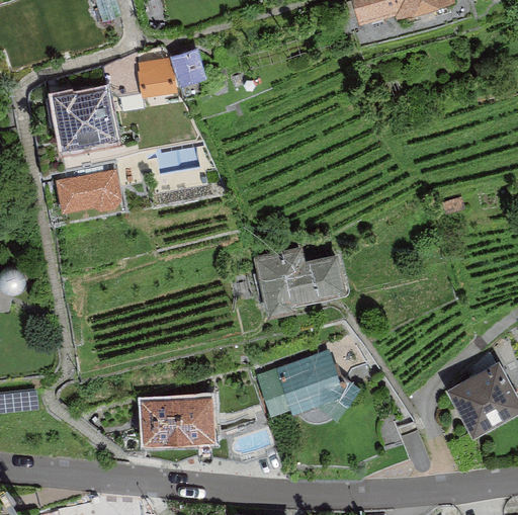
[(114,0),(49,0),(62,36),(120,17),(114,0)]
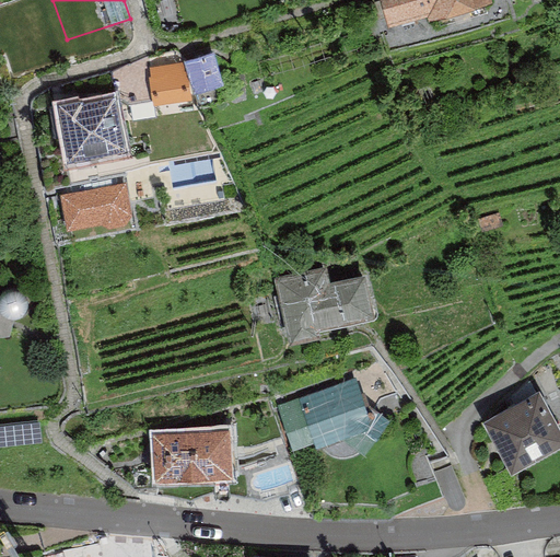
[(382,0),(388,19),(424,9),(427,12),(436,11),(439,24),(487,9),(482,0),(382,0)]
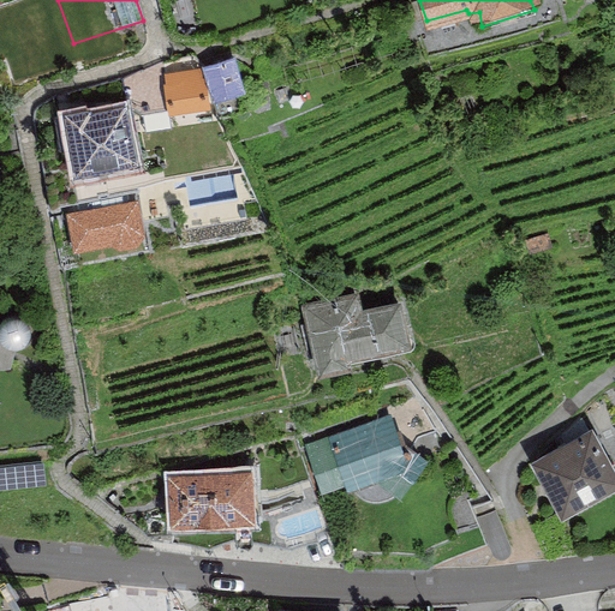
[(245,85),(233,55),(202,66),(213,97),(245,85)]
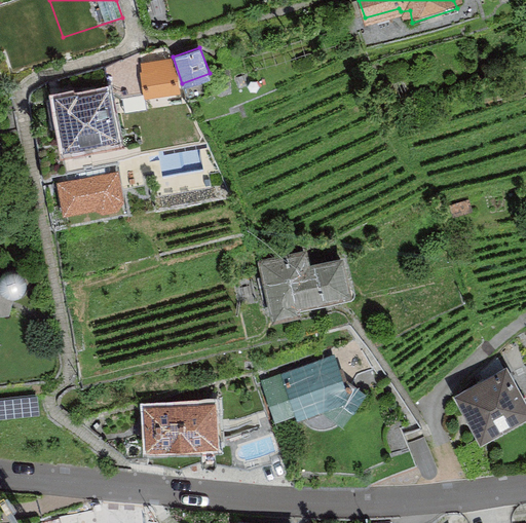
[(144,96),(179,91),(178,75),(172,60),(139,64),(144,96)]
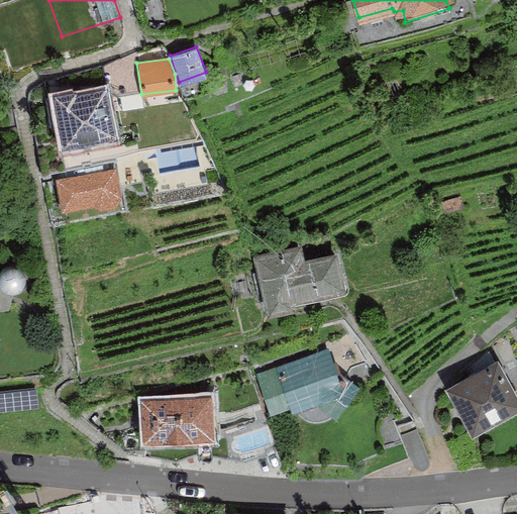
[(62,142),(115,133),(106,84),(76,90),(75,88),(53,92),(54,98),(44,100),(49,124),(59,123),(62,142)]
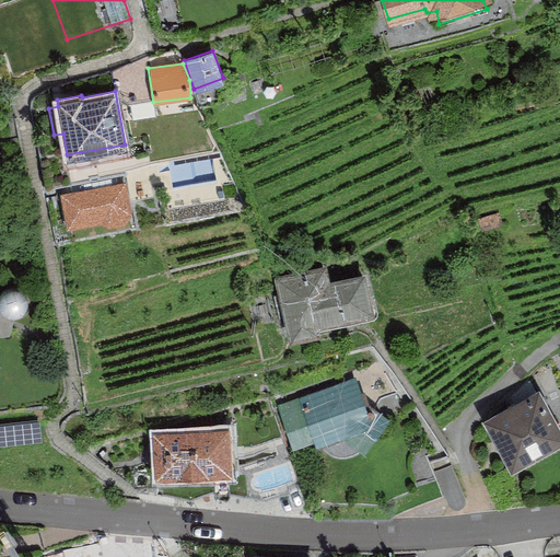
[(124,183),(59,194),(65,227),(101,220),(106,223),(125,220),(127,215),(130,215),(124,183)]
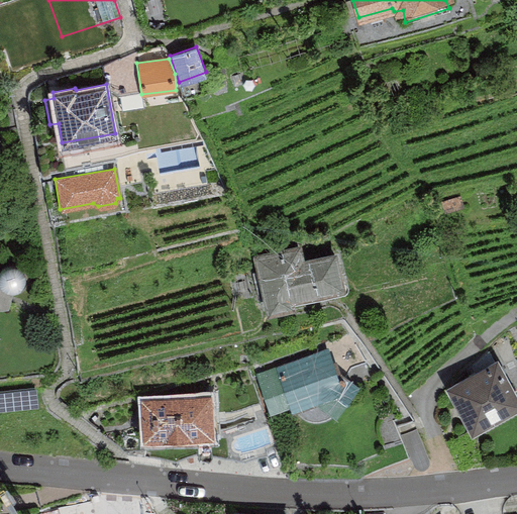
[(300,244),(252,255),(267,314),(294,308),(293,303),(345,291),(335,249),(303,258),(300,244)]
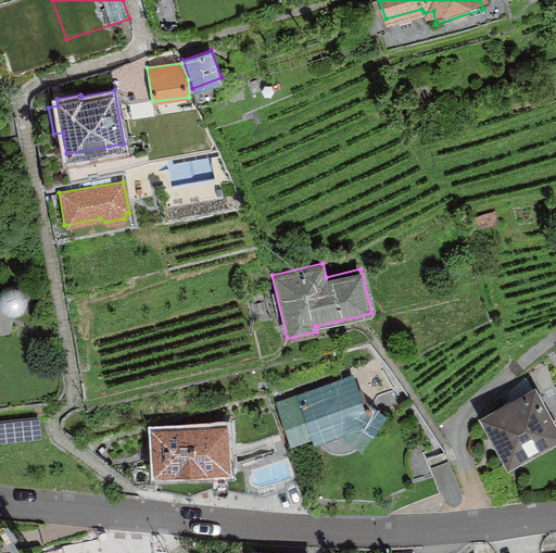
[(353,374),(275,402),(291,443),(311,437),(314,442),(316,445),(319,449),(324,452),(329,455),(335,456),(341,457),(348,456),(353,454),(357,451),(362,447),(384,414),(373,406),(365,404),(353,374)]
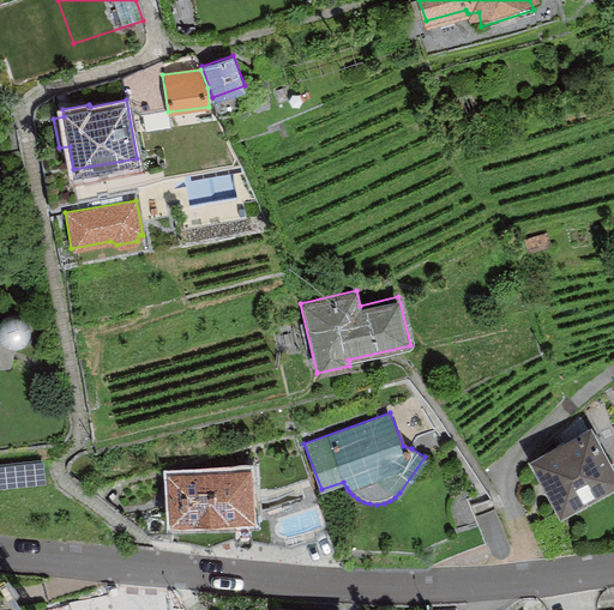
[(613,467),(591,426),(530,458),(558,511),(613,481),(613,467)]
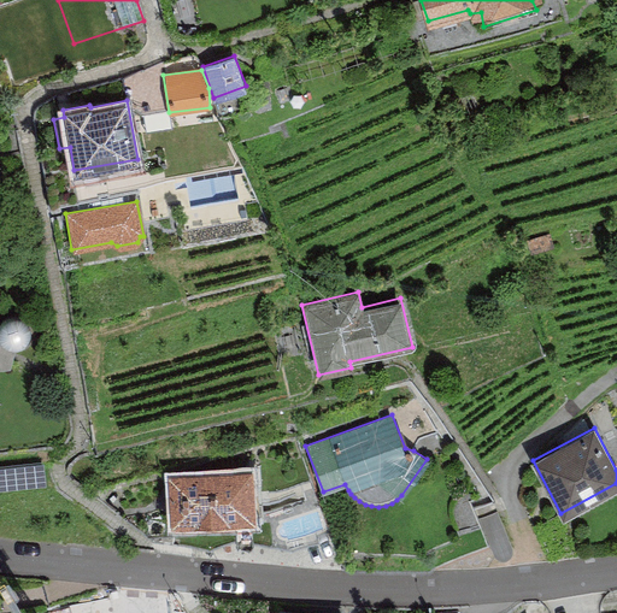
[(251,467),(166,473),(170,523),(254,517),(251,467)]
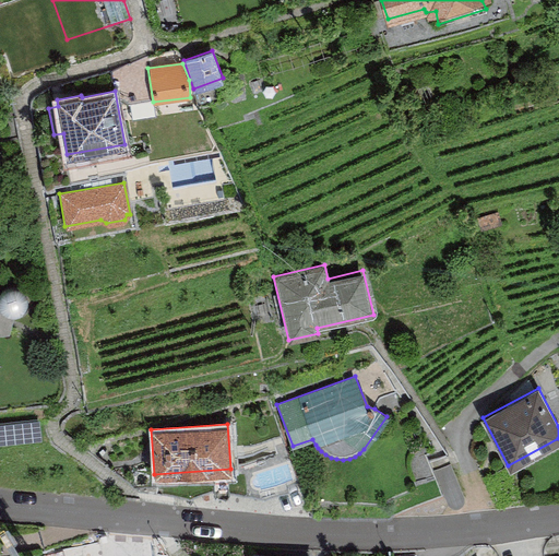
[(67,555),(64,546),(31,555),(67,555)]
